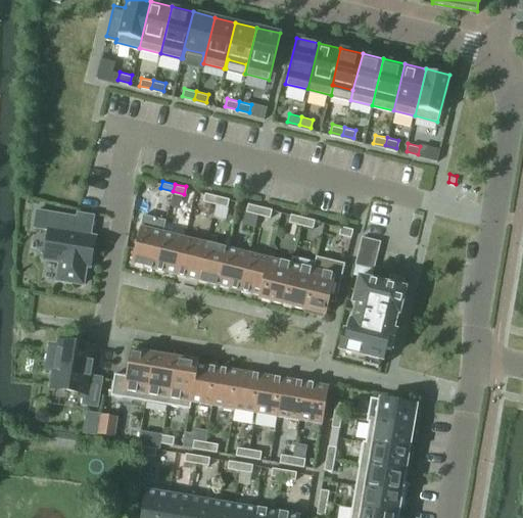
[(216,202),(217,194),(205,191),(203,199),(216,202)]
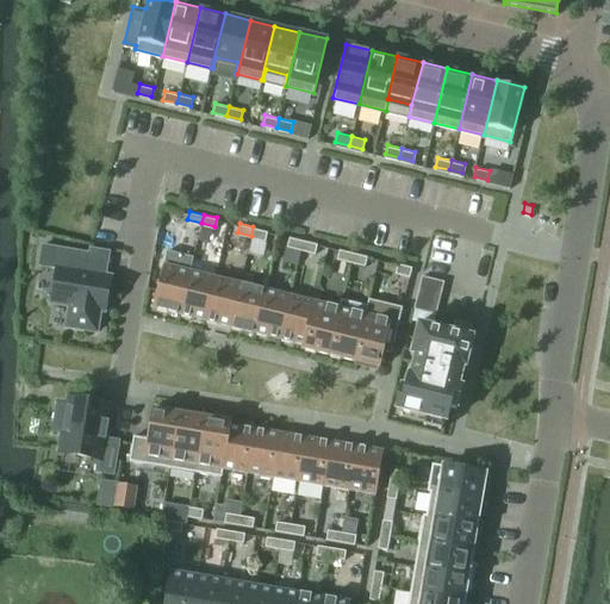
[(253,226),(251,236),(265,238),(267,230),(253,226)]
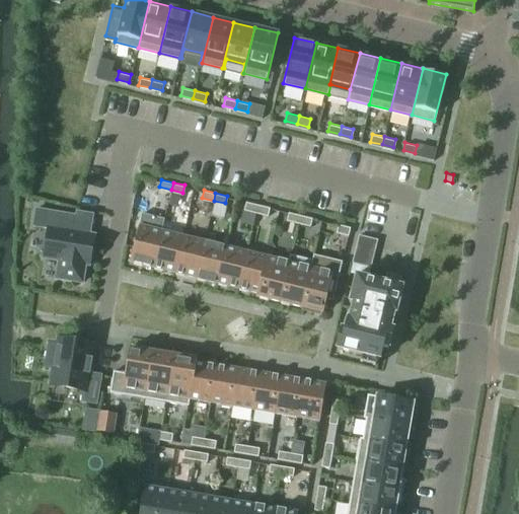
[(256,211),(257,203),(246,200),(244,208),(256,211)]
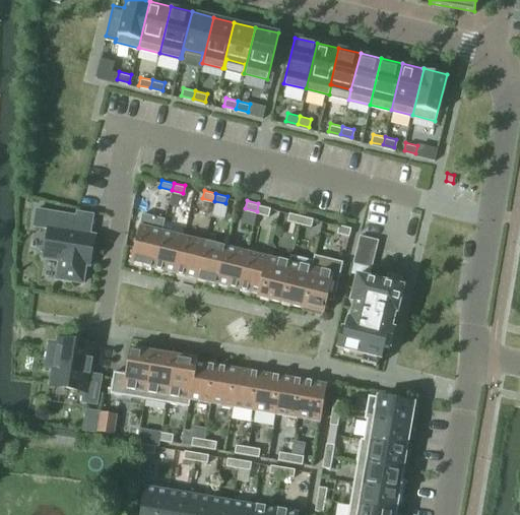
[(258,203),(257,211),(268,214),(270,206),(258,203)]
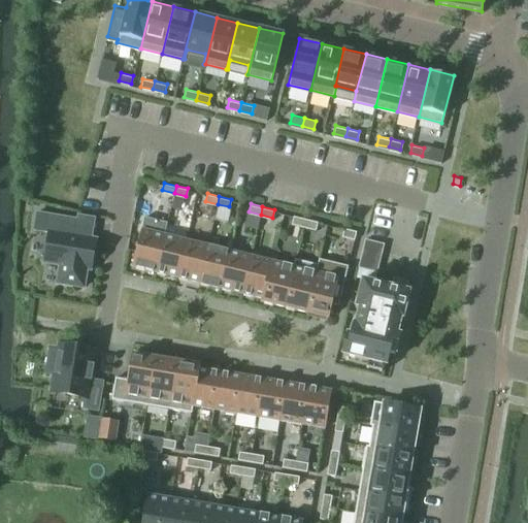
[(77,217),(36,209),(33,227),(48,230),(44,254),(61,257),(57,281),(84,285),(87,266),(91,267),(96,236),(74,233),(77,217)]
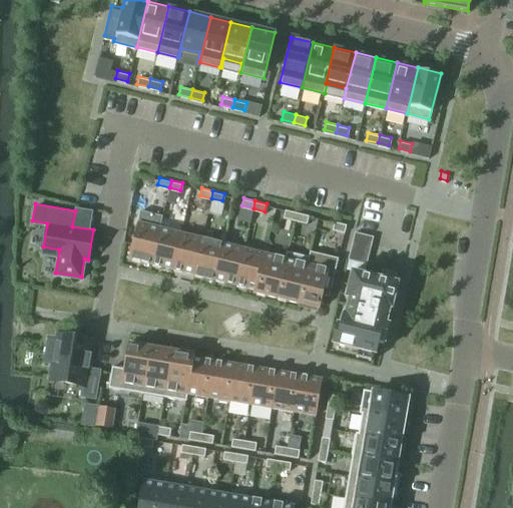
[(295,218),(297,210),(286,208),(284,215),(295,218)]
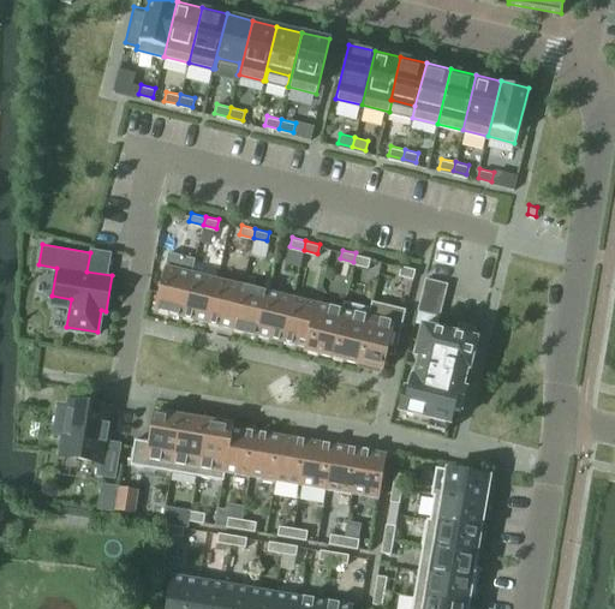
[(356,252),(353,262),(368,266),(370,256),(356,252)]
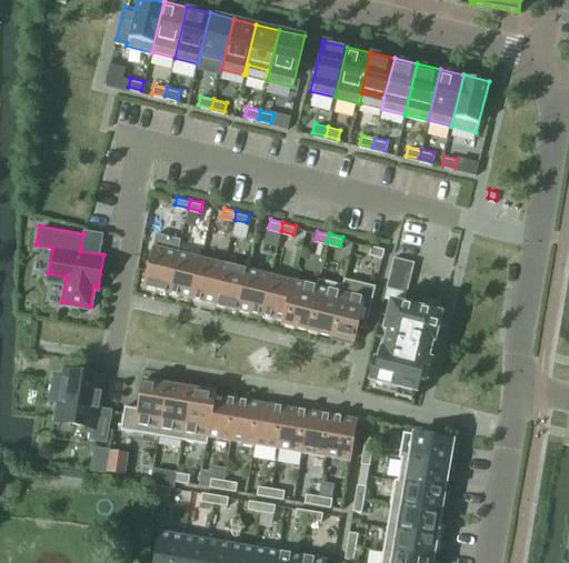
[(167,290),(177,250),(152,244),(142,284),(167,290)]
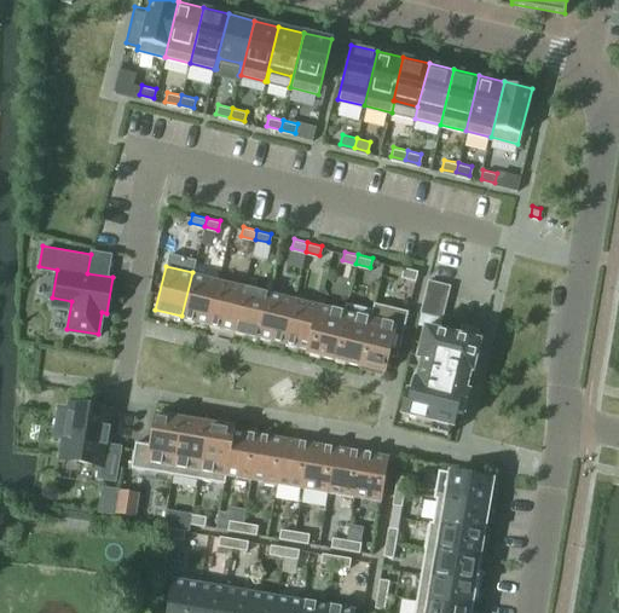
[(416,278),(418,270),(404,266),(401,275),(416,278)]
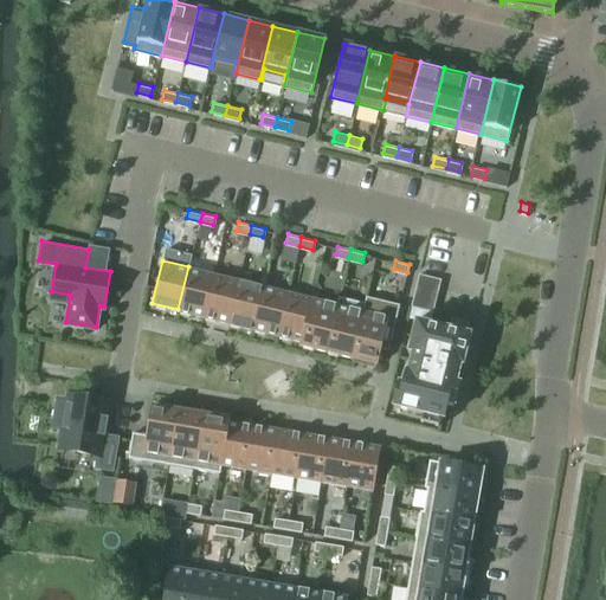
[(202,315),(213,272),(188,266),(178,309),(202,315)]
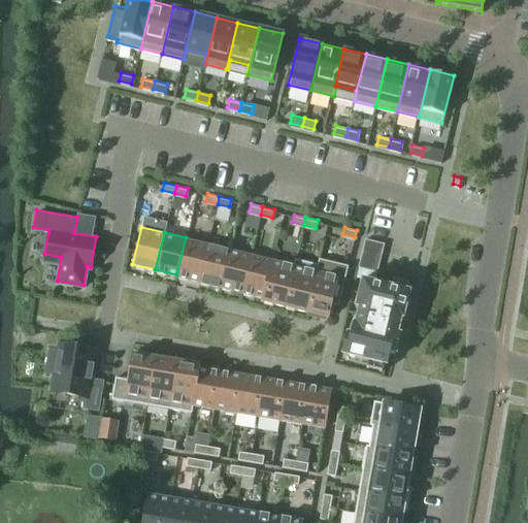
[(386,241),(367,236),(360,265),(378,268),(386,241)]
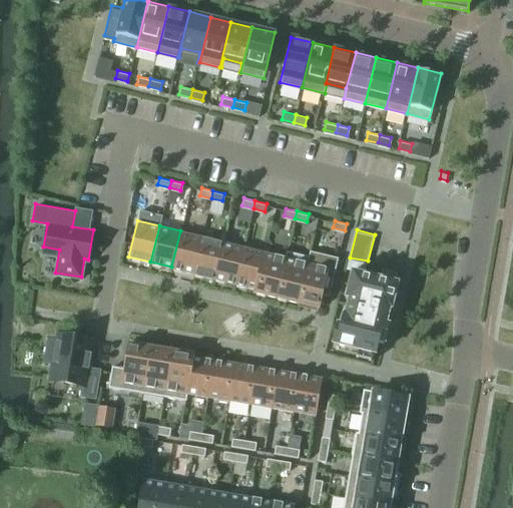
[(180,230),(171,267),(192,272),(201,235),(180,230)]
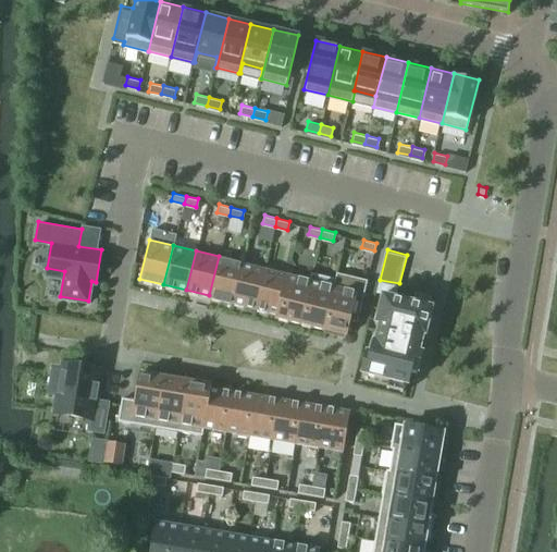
[(232,302),(242,262),(219,256),(209,295),(232,302)]
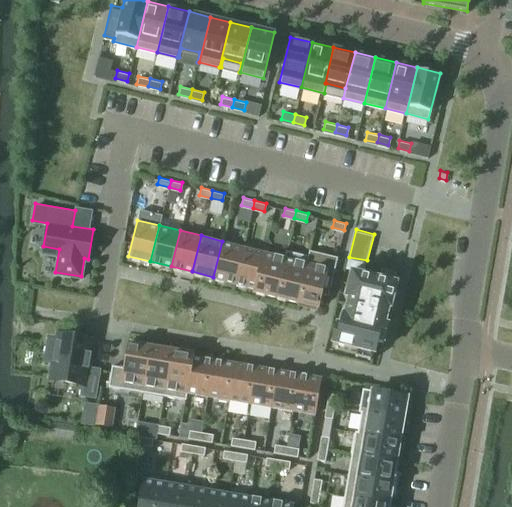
[(222,241),(213,277),(234,282),(243,246),(222,241)]
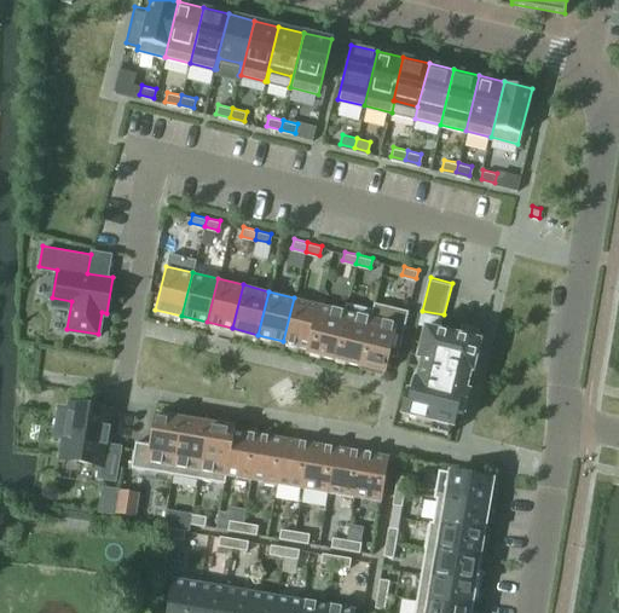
[(308,347),(319,304),(294,298),(283,341),(307,347),(308,347)]
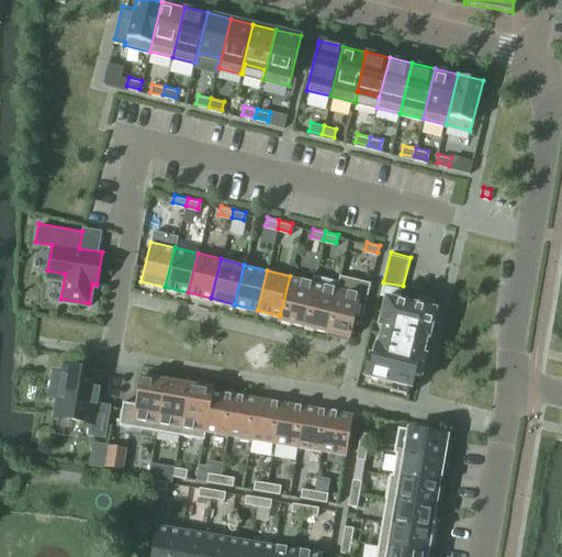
[(336,287),(326,330),(338,334),(337,336),(347,338),(347,336),(350,336),(353,322),(360,325),(372,280),(340,273),(338,280),(336,287)]
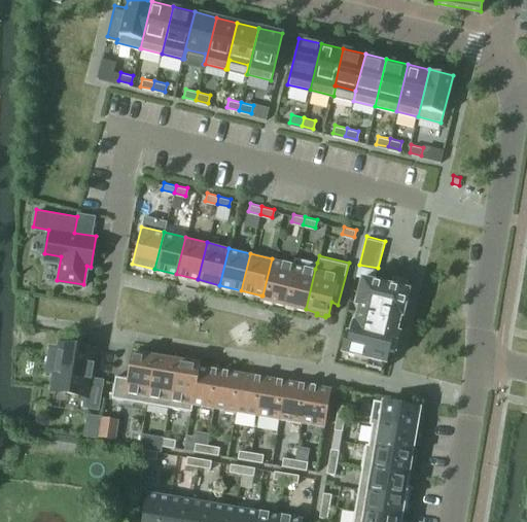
[(262,296),(261,296),(260,299),(284,304),(293,264),(272,258),(262,296)]
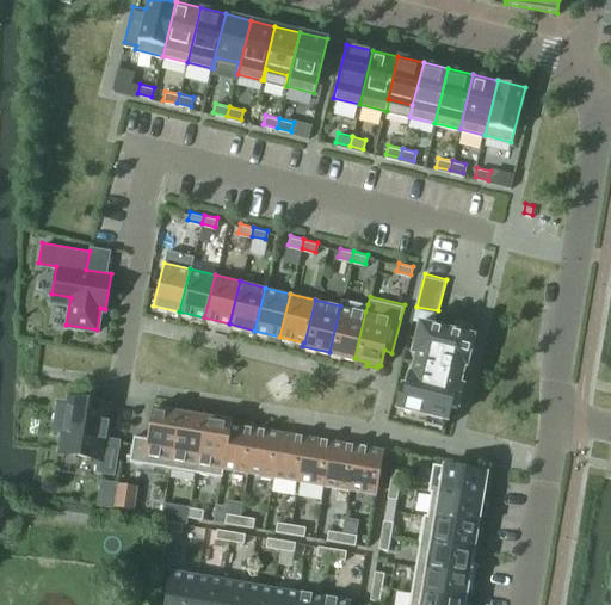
[(355,358),(365,312),(340,306),(329,352),(355,358)]
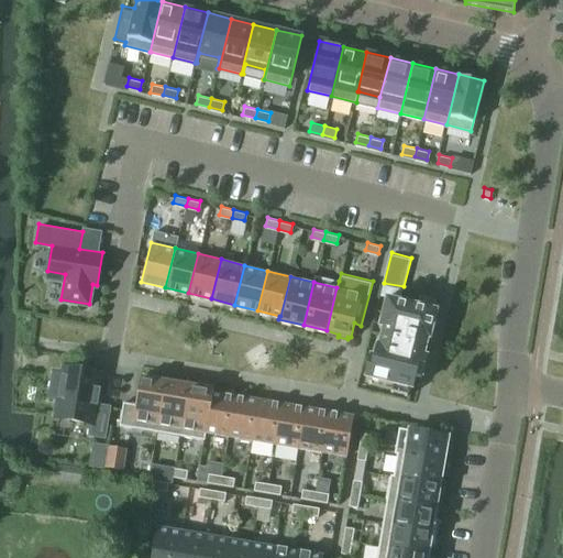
[(366,376),(410,387),(414,373),(420,374),(426,352),(423,351),(427,337),(429,338),(437,308),(386,296),(378,325),(383,326),(375,354),(372,353),(366,376)]
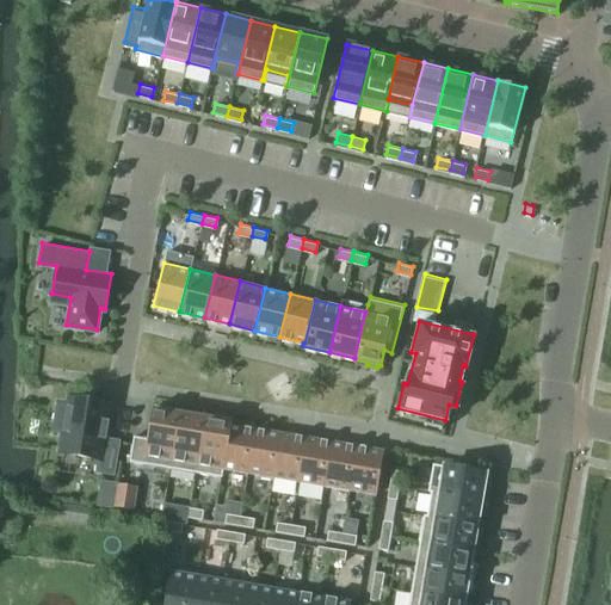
[(68,400),(57,399),(53,428),(63,431),(60,450),(98,456),(96,469),(113,471),(118,438),(105,436),(107,419),(106,419),(109,403),(69,396),(68,400)]
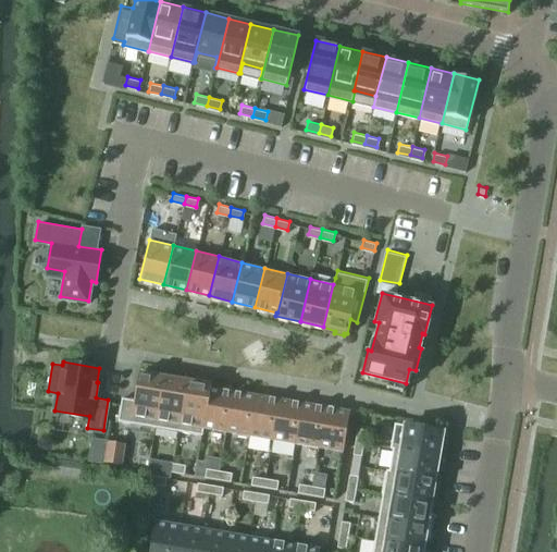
[(155,426),(163,375),(150,372),(151,369),(141,368),(141,370),(139,370),(134,397),(122,395),(118,419),(155,426)]
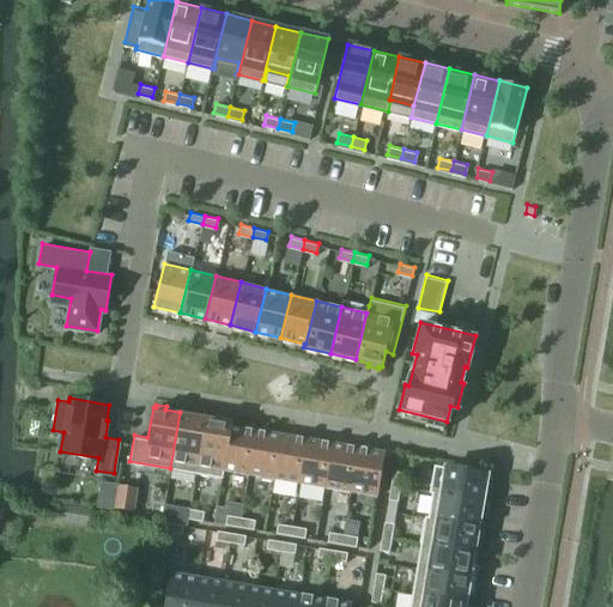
[(180,412),(170,468),(196,472),(205,416),(192,413),(192,411),(182,410),(181,412),(180,412)]
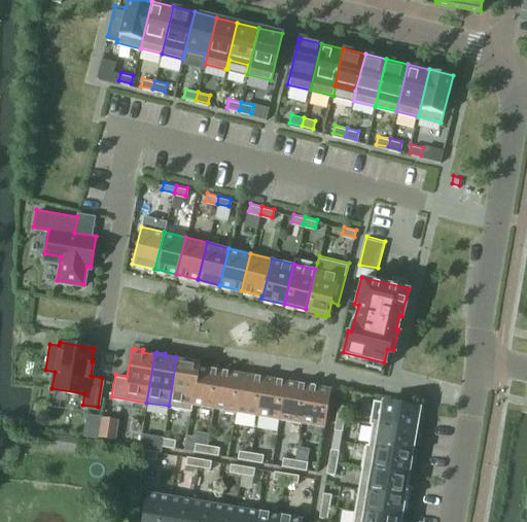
[(176,357),(169,406),(191,410),(192,403),(191,403),(198,364),(200,364),(200,361),(186,359),(186,357),(178,355),(177,358),(176,357)]
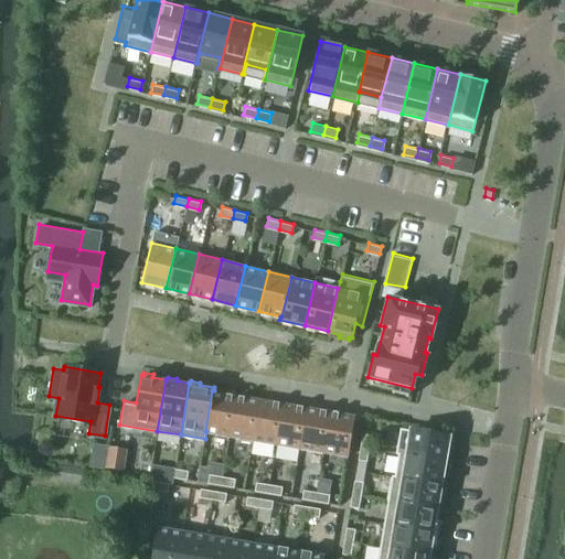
[(228,434),(236,395),(214,390),(212,390),(205,431),(206,431),(228,434)]
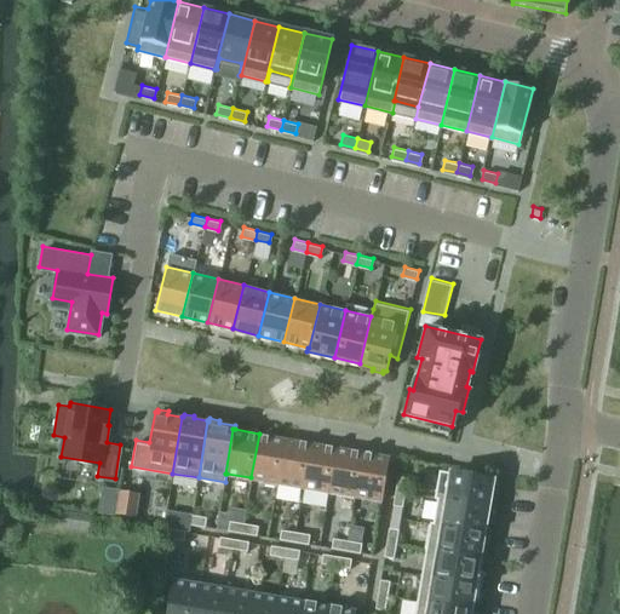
[(259,434),(251,477),(277,482),(285,437),(259,434)]
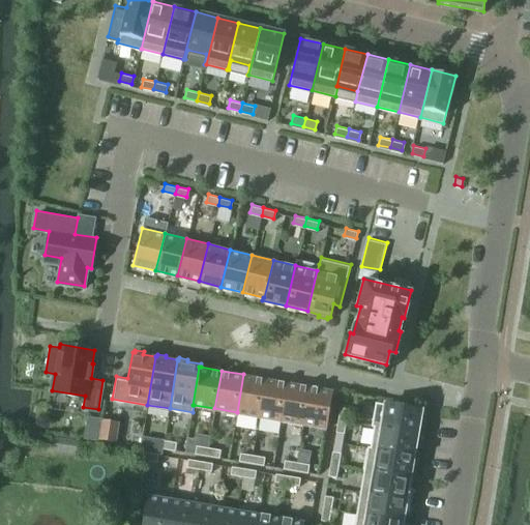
[(243,374),(237,412),(259,416),(265,378),(243,374)]
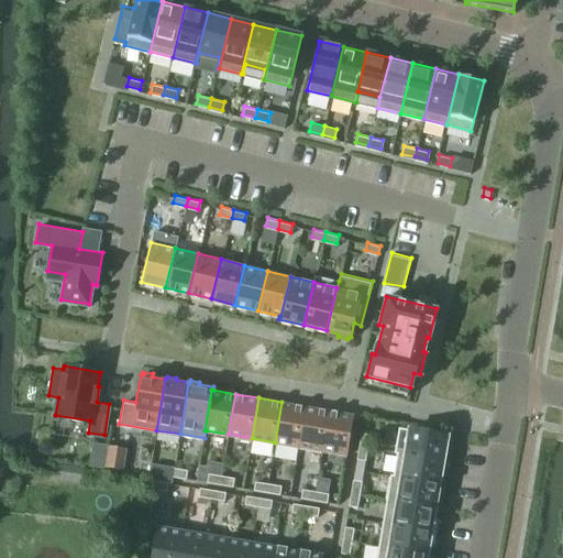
[(282,402),(275,442),(298,446),(305,406),(282,402)]
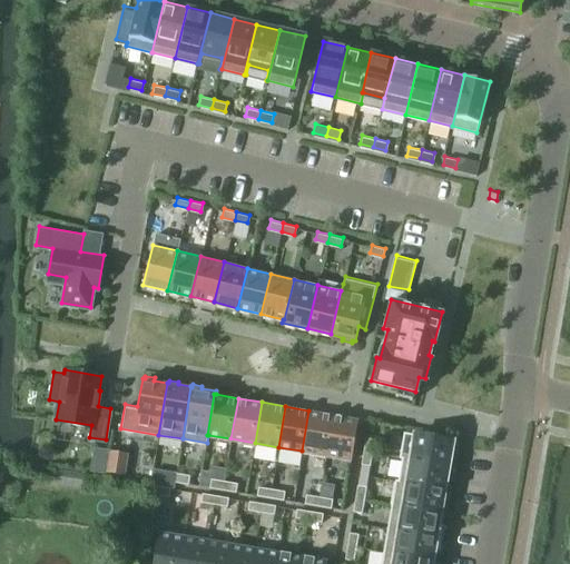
[(308,411),(302,451),(325,455),(333,414),(308,411)]
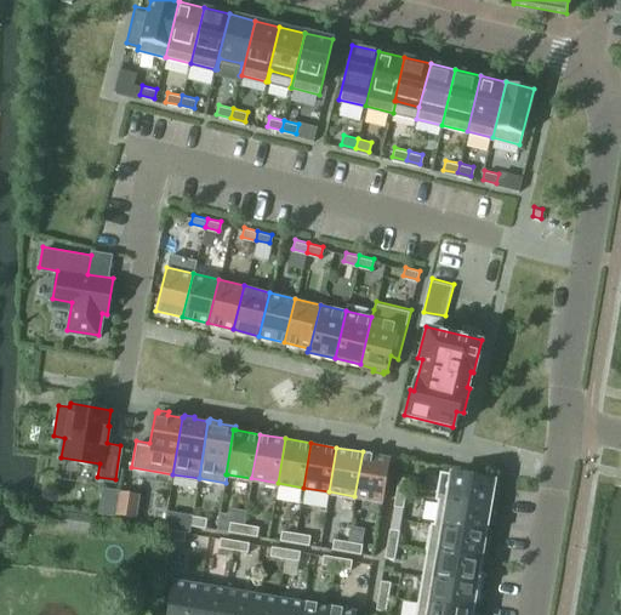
[(363,451),(354,496),(382,501),(389,456),(363,451)]
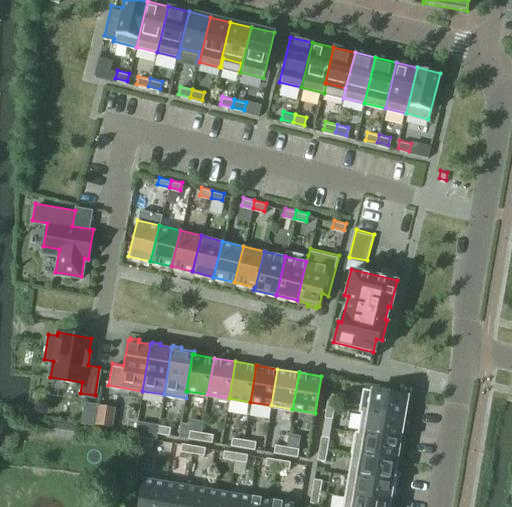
[(407,395),(362,387),(359,409),(361,409),(403,417),(407,395)]
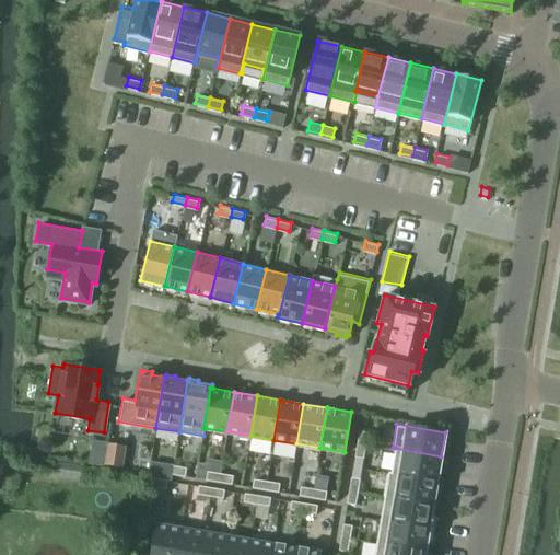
[(357,442),(365,443),(368,430),(359,429),(357,442)]
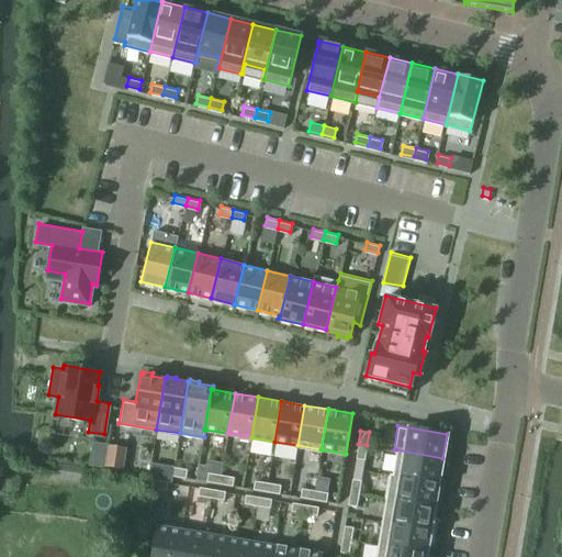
[(125,446),(109,444),(105,464),(121,467),(125,446)]
